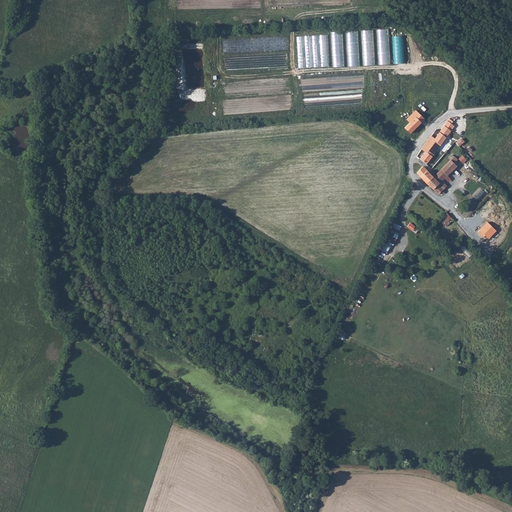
[(409,130),(422,117),(412,107),(405,115),(408,119),(403,124),(409,130)]
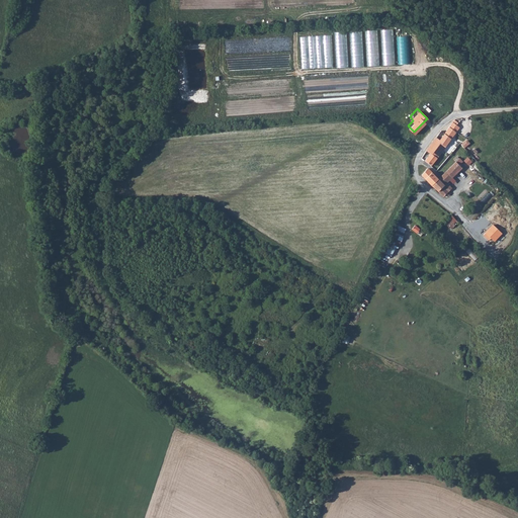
[(417,108),(427,118),(429,117),(419,108),(417,108)]
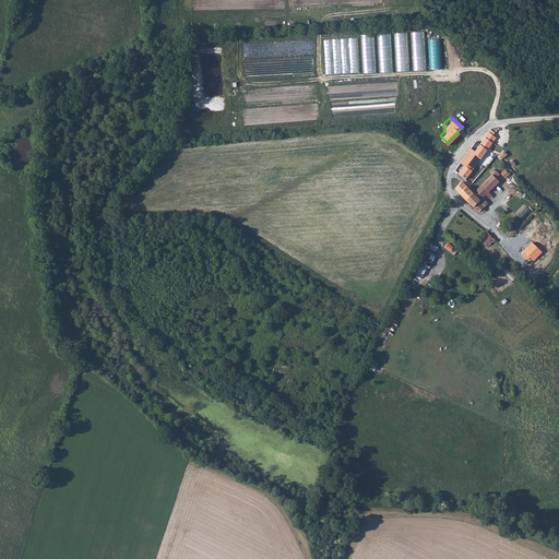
[(458,170),(464,176),(495,137),(490,133),(492,130),(490,127),(478,143),(472,152),(467,149),(459,159),(462,163),(458,170)]
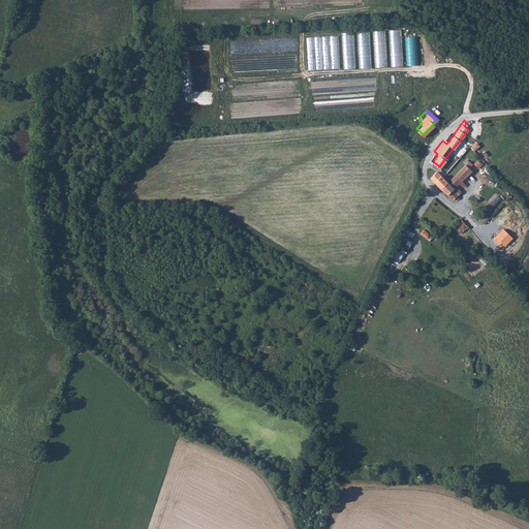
[(442,141),(446,144),(453,135),(448,132),(442,141)]
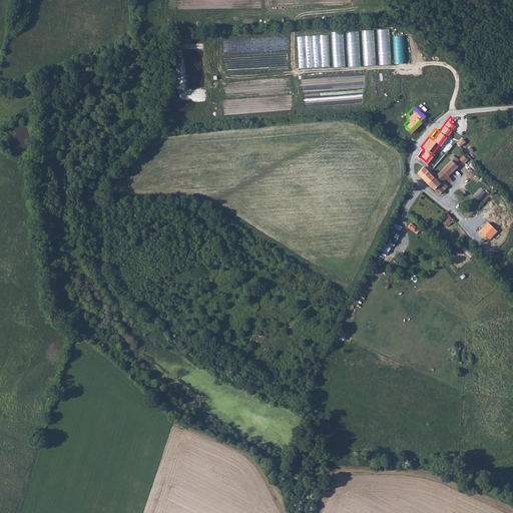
[(431,175),(426,181),(438,192),(446,184),(440,178),(457,162),(453,158),(455,155),(453,153),(435,171),(431,175)]
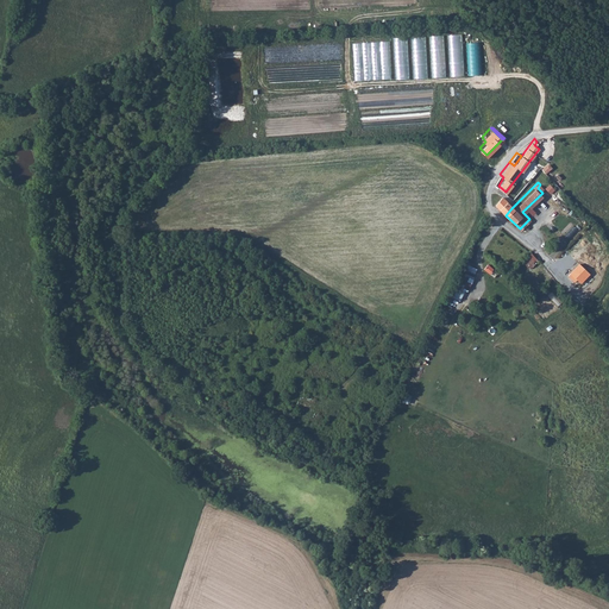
[(512,208),(500,196),(494,202),(506,215),(512,208)]
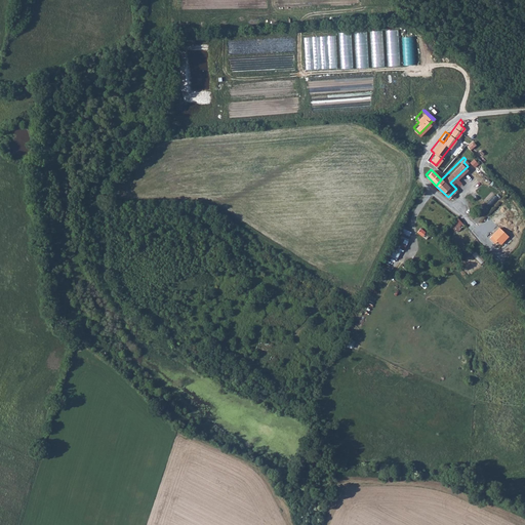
[(456,232),(463,226),(458,219),(451,226),(456,232)]
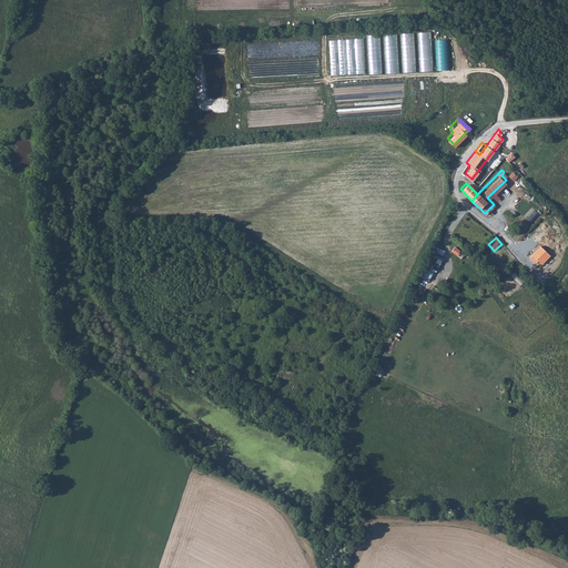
[(549,253),(540,243),(531,252),(540,262),(549,253)]
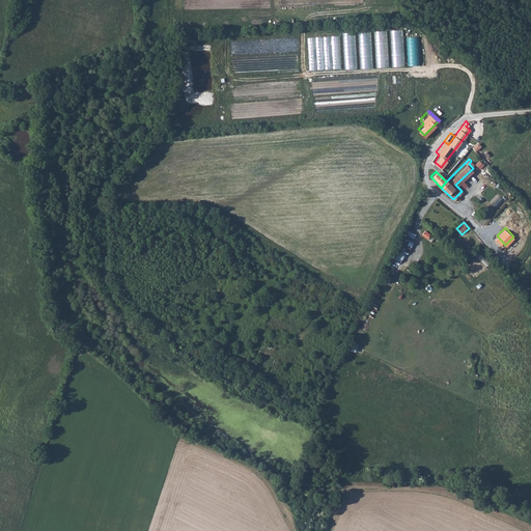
[(404,238),(394,259),(401,262),(403,258),(406,259),(414,242),(404,238)]
